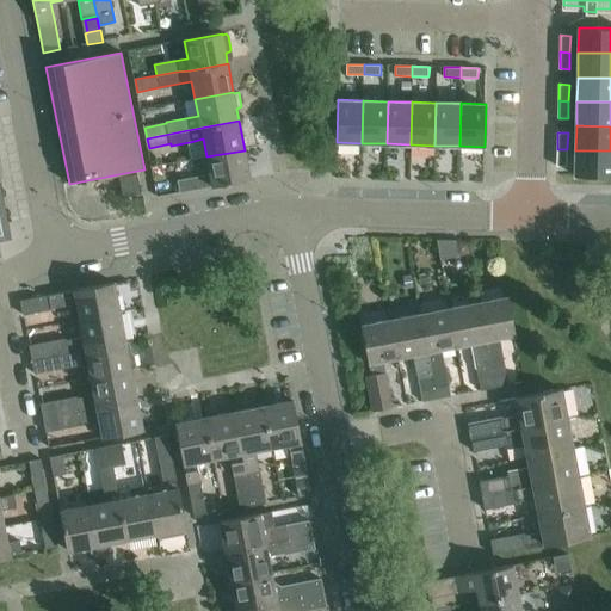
[(557,149),(556,166),(567,166),(567,149),(557,149)]
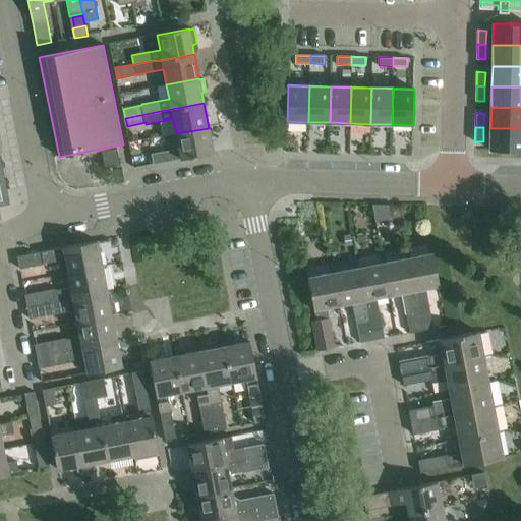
[(167,151),(152,154),(154,164),(169,162),(181,159),(214,154),(209,128),(176,133),(179,150),(167,152),(167,151)]
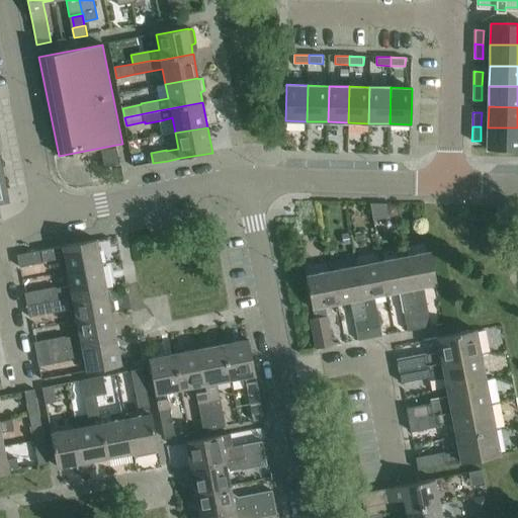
[(517,127),(488,127),(487,149),(517,149),(517,127)]
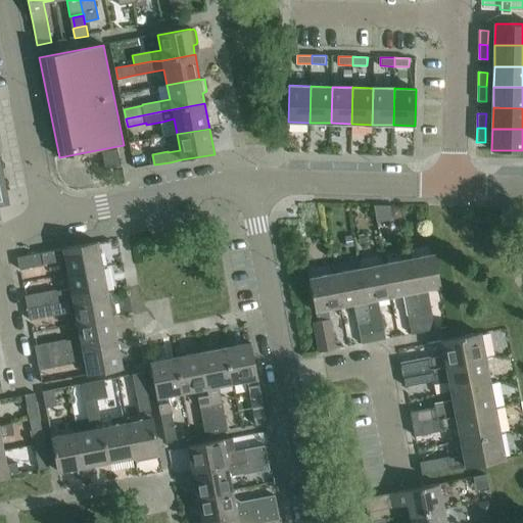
[(117,149),(102,152),(105,170),(110,169),(114,168),(122,167),(117,149)]
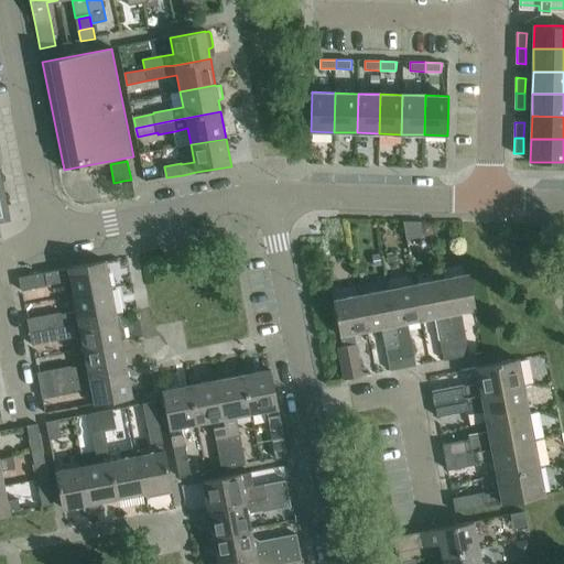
[(433,223),(421,224),(423,236),(434,235),(433,223)]
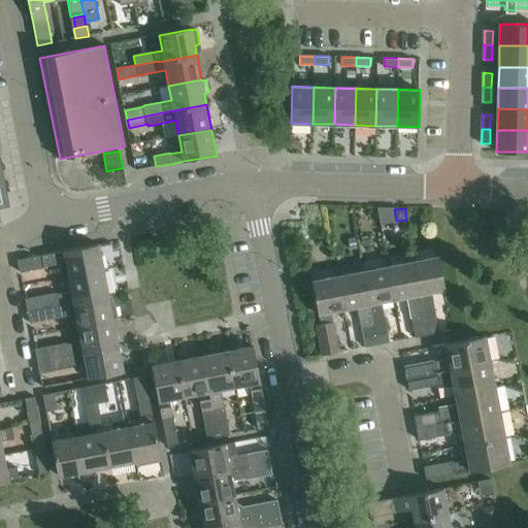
[(356,238),(349,239),(351,250),(358,249),(356,238)]
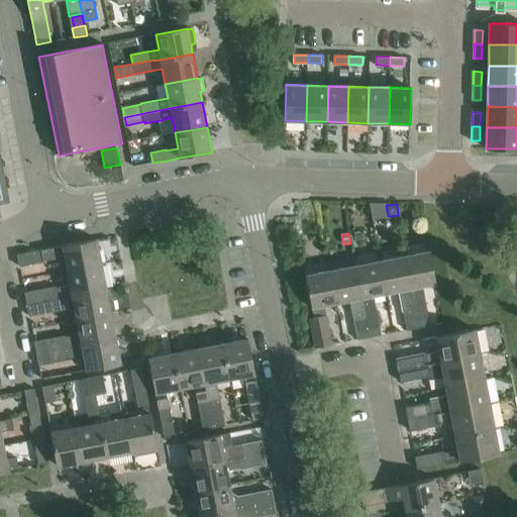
[(41,250),(17,255),(20,267),(43,263),(43,262),(65,257),(68,272),(102,265),(97,239),(63,246),(41,250)]
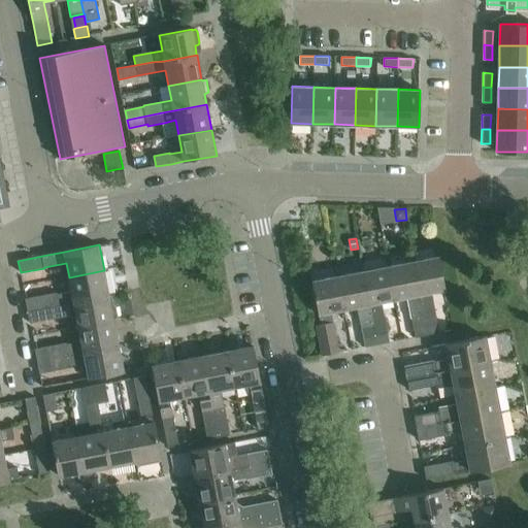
[(439,257),(414,262),(428,335),(440,332),(436,315),(432,292),(443,290),(446,290),(439,257)]
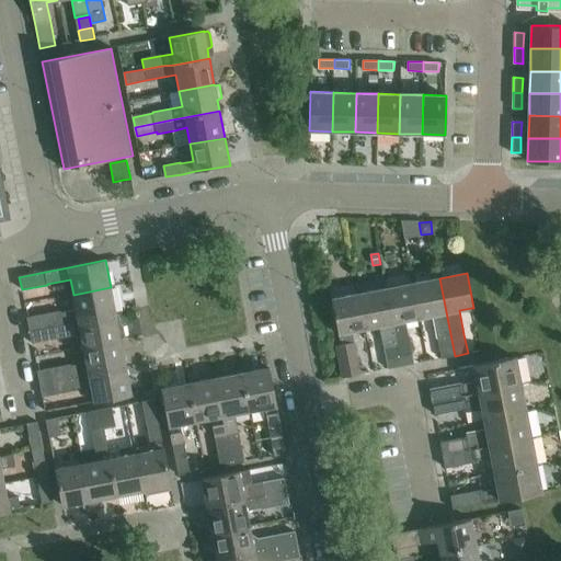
[(439,278),(413,284),(420,318),(433,316),(438,339),(442,358),(455,356),(439,278)]
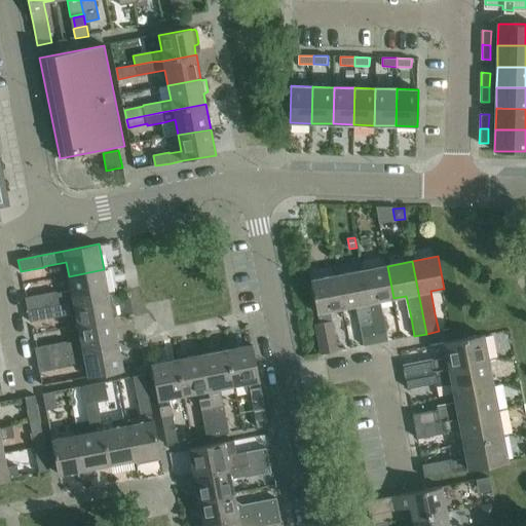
[(387,266),(362,271),(376,343),(388,341),(386,333),(380,301),(393,298),(387,266)]
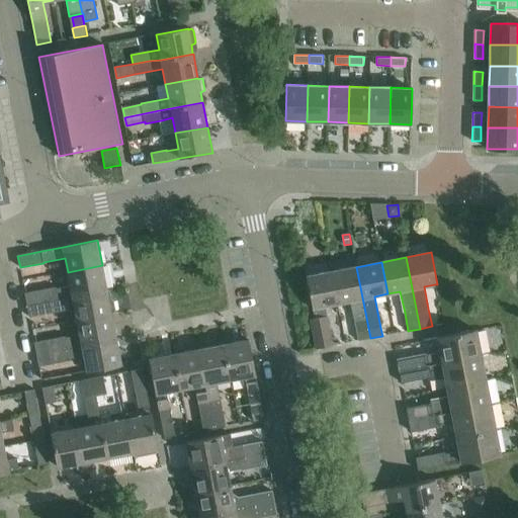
[(57,287),(25,293),(27,306),(107,290),(102,265),(68,272),(71,286),(57,289),(57,287)]
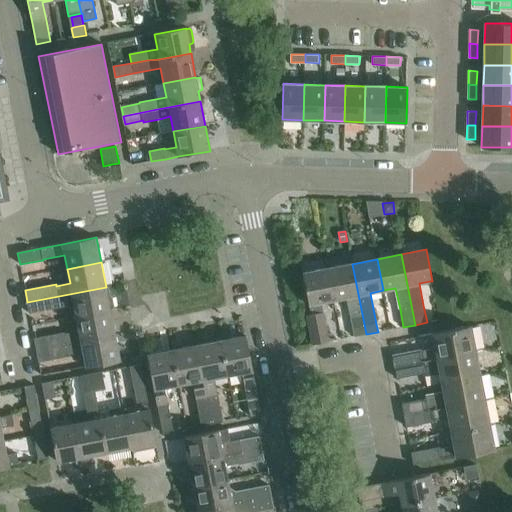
[(352,264),(328,268),(334,300),(347,297),(353,329),(354,336),(366,334),(352,264)]
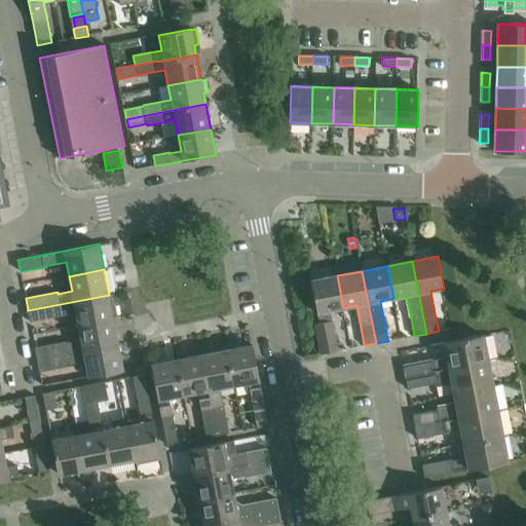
[(337,275),(311,280),(320,324),(315,325),(322,354),(338,351),(332,321),(330,322),(328,311),(343,308),(337,275)]
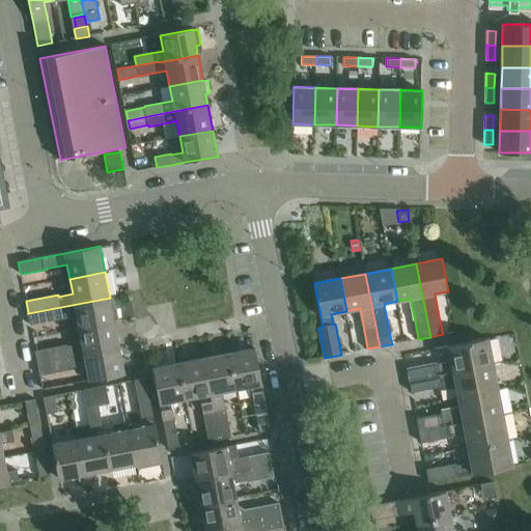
[(110,298),(28,313),(30,326),(55,320),(77,316),(80,329),(114,323),(114,322),(117,320),(118,318),(116,308),(114,307),(111,308),(110,298)]
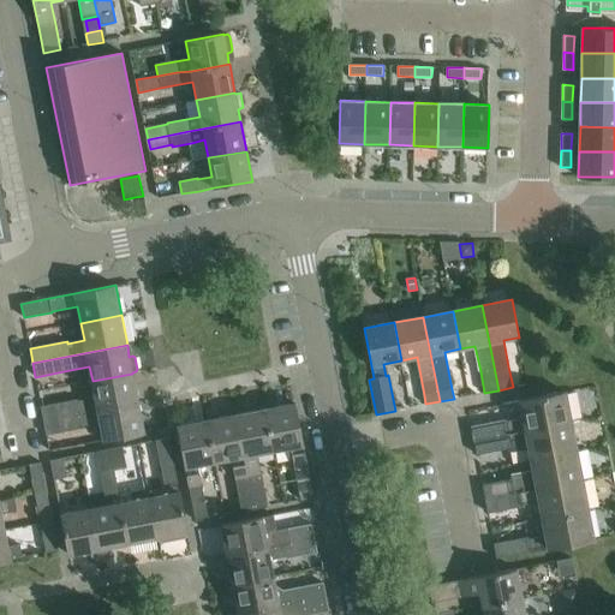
[(70,401),(41,407),(45,422),(138,402),(132,374),(93,381),(96,398),(70,402),(70,401)]
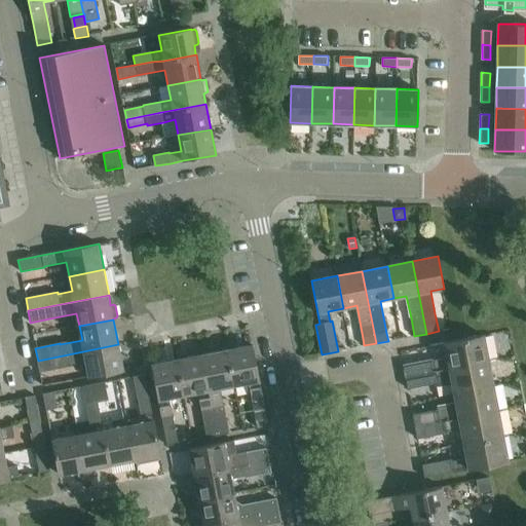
[(433,360),(403,365),(406,377),(488,361),(484,335),(467,338),(454,341),(445,343),(447,358),(433,361),(433,360)]
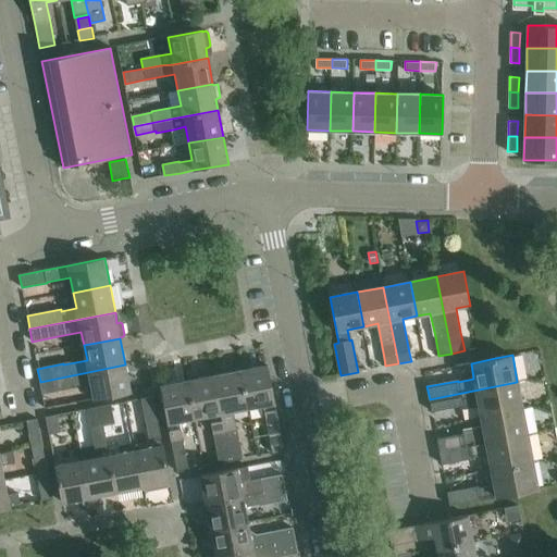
[(125,364),(40,382),(42,394),(76,387),(75,386),(90,383),(94,399),(131,392),(125,364)]
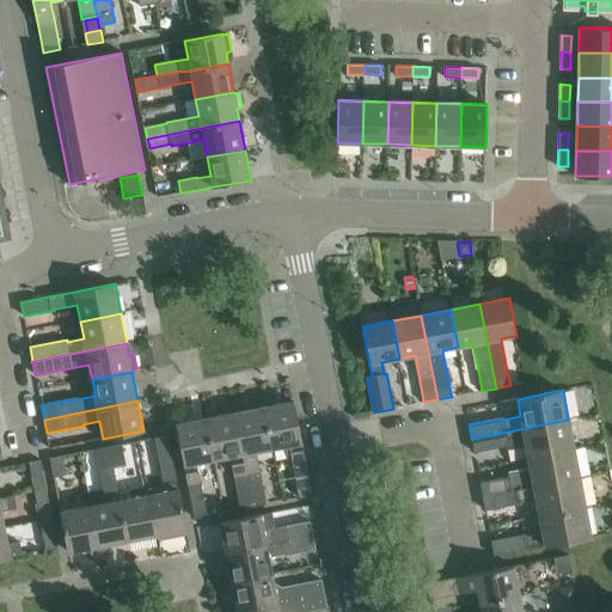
[(294,402),(264,408),(273,448),(289,446),(294,471),(300,499),(312,496),(307,469),(294,402)]
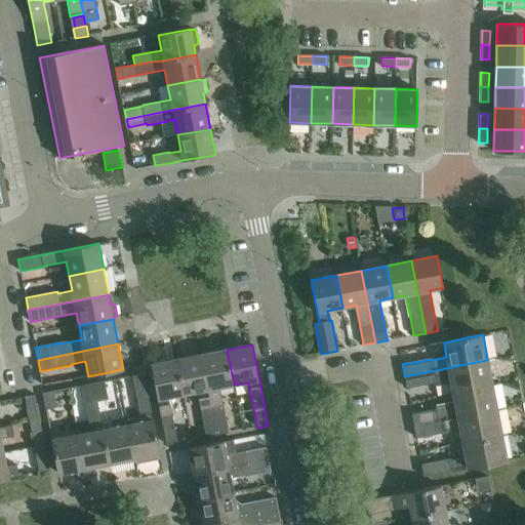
[(227,350),(202,355),(217,435),(229,433),(224,410),(219,388),(234,385),(227,350)]
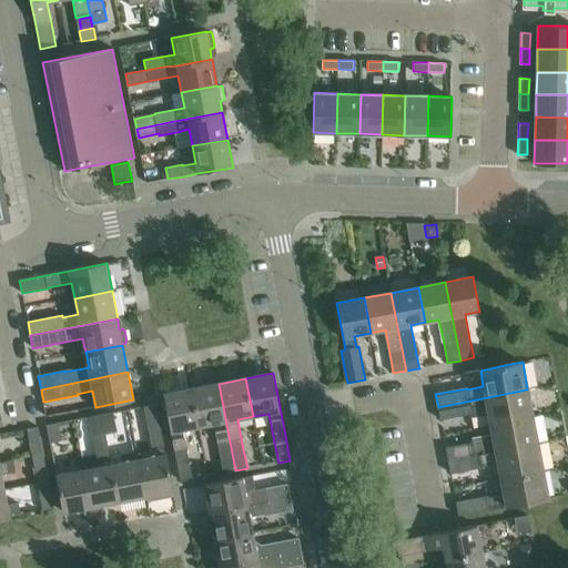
[(219,384),(191,388),(199,427),(214,424),(219,448),(223,473),(235,470),(219,384)]
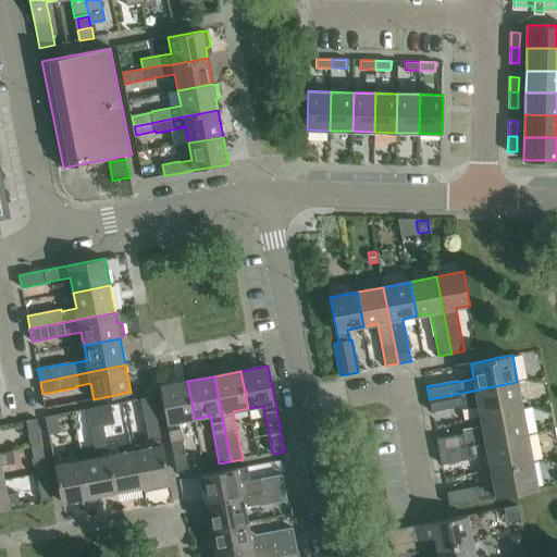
[(187,381),(160,386),(172,447),(177,471),(189,469),(184,445),(180,422),(195,419),(187,381)]
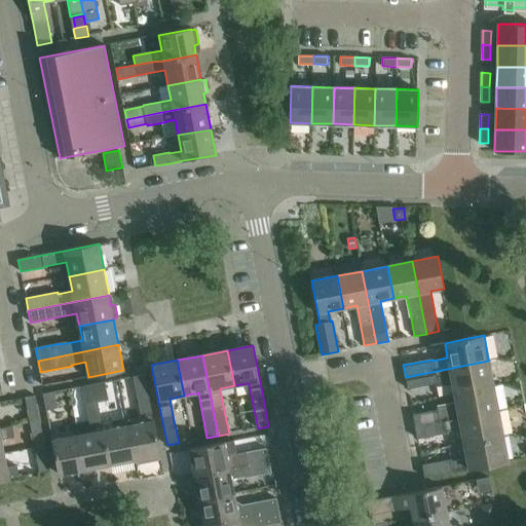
[(488,361),(406,377),(408,389),(433,384),(437,387),(452,384),(454,393),(493,386),(488,361)]
